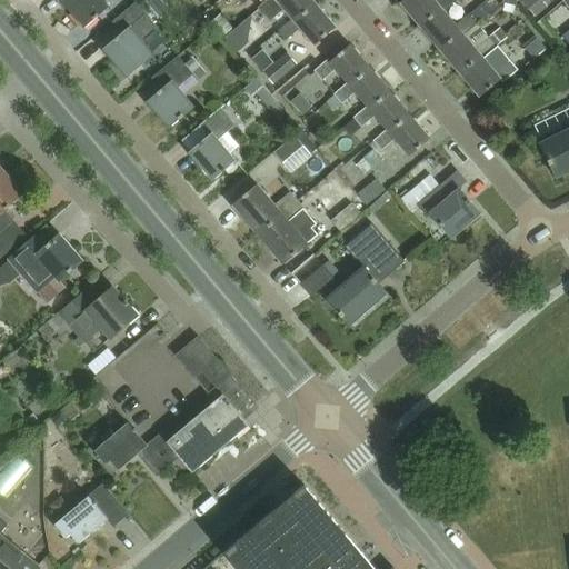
[(59,0),(83,28),(109,7),(103,0),(59,0)]
